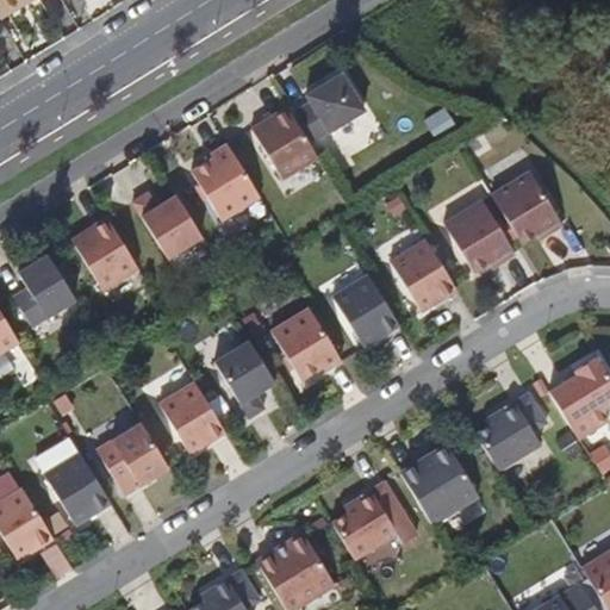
[(0,0),(0,19),(0,20),(19,10),(19,2),(23,0),(0,0)]
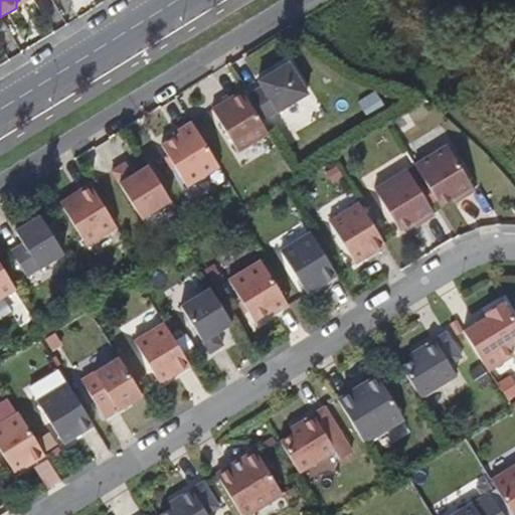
[(308,95),(289,63),(259,82),(262,89),(249,96),(265,121),(308,95)]
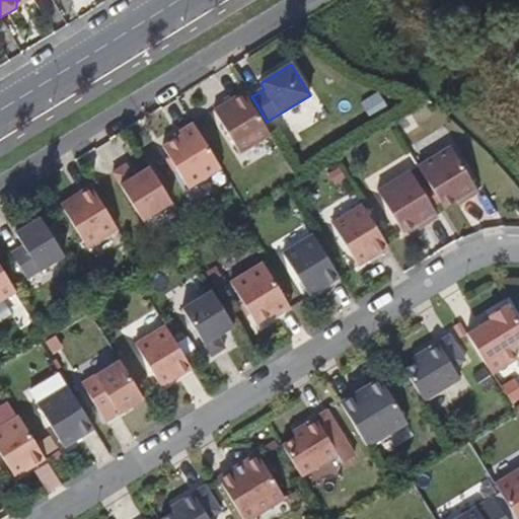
[(270,136),(243,92),(213,110),(239,154),(270,136)]
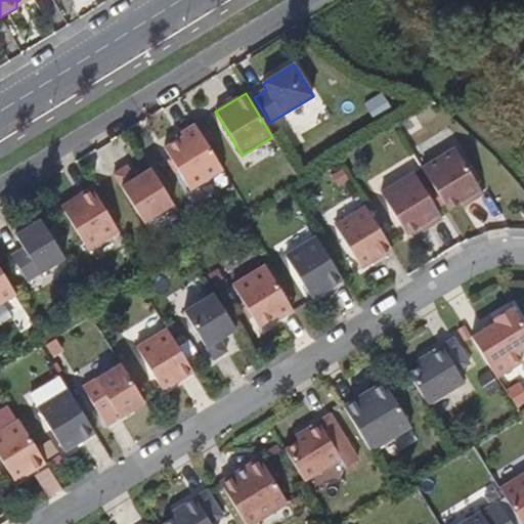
[(221,171),(193,125),(179,134),(181,137),(163,148),(188,191),(221,171)]
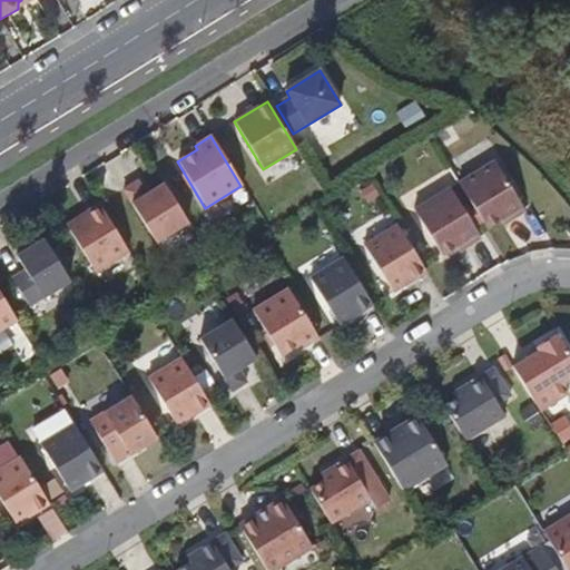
[(501,155),(467,177),(494,223),(516,209),(519,214),(533,205),(501,155)]
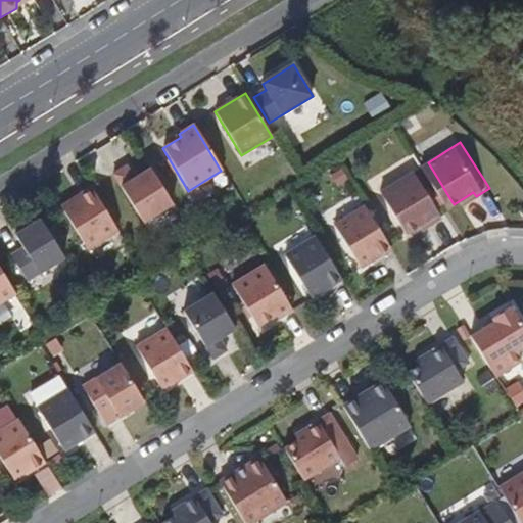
[(448,214),(420,168),(387,188),(414,230),(432,218),(435,222),(448,214)]
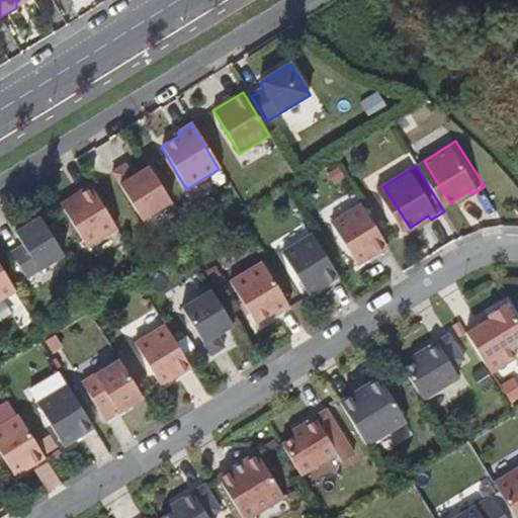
[(108,175),(95,183),(124,232),(154,213),(132,177),(116,187),(108,175)]
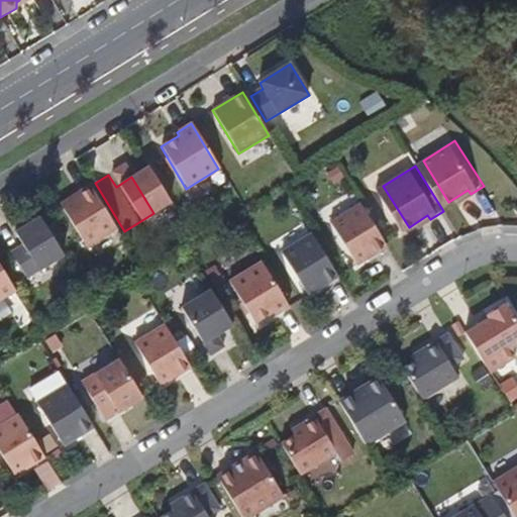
[(116,229),(90,186),(60,204),(86,247),(116,229)]
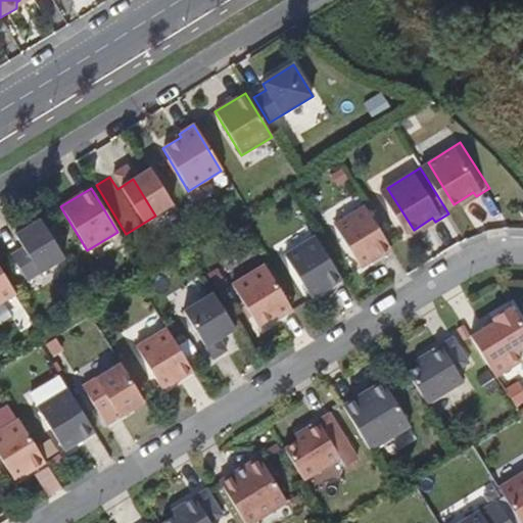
[(360,269),(390,249),(363,206),(333,225),(360,269)]
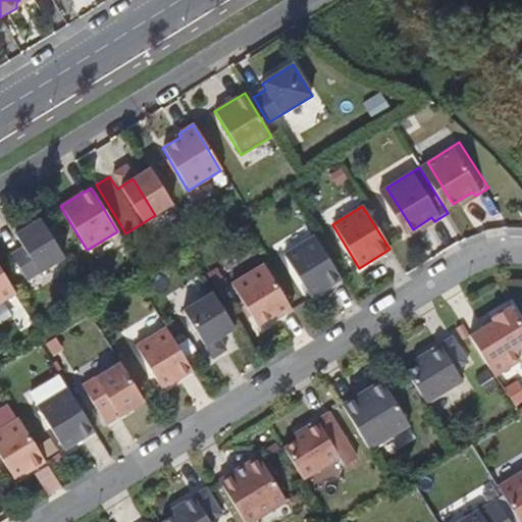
[(63,258),(40,219),(14,235),(22,248),(10,255),(25,280),(63,258)]
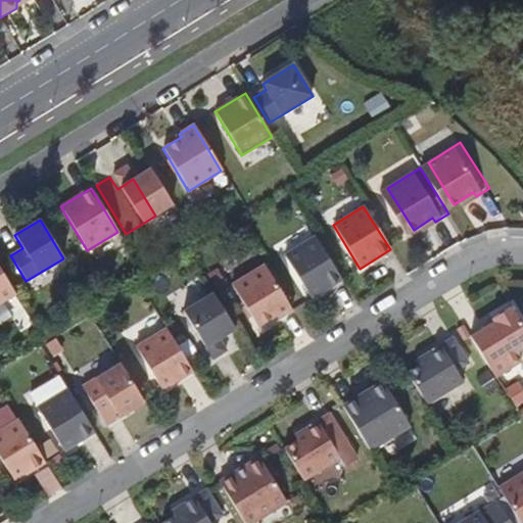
[(311,299),(341,280),(314,237),(283,255),(311,299)]
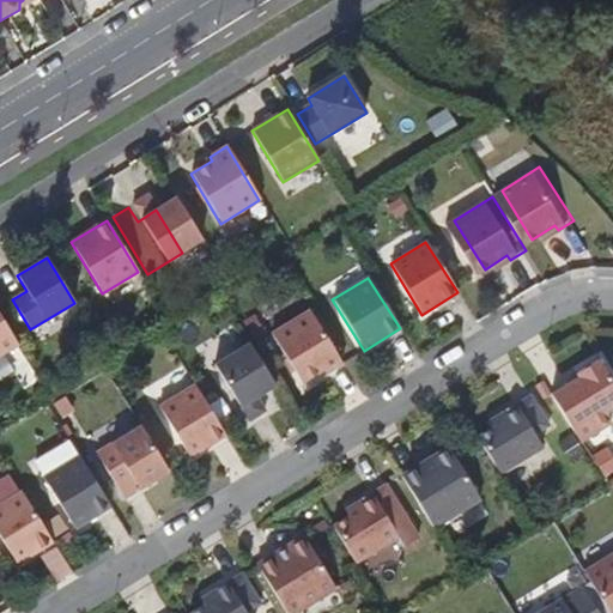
[(341,364),(309,311),(269,334),(301,384),(322,370),(325,375),(341,364)]
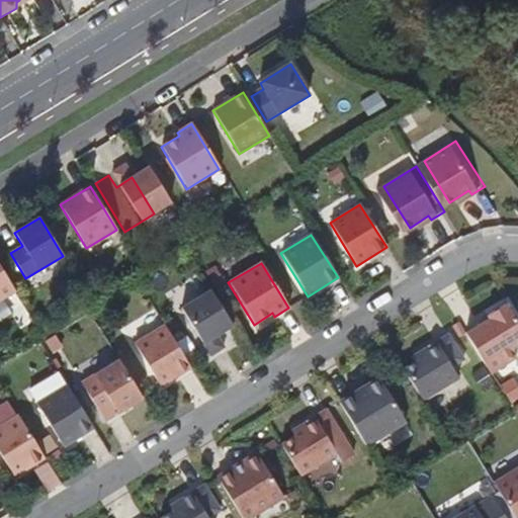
[(0,299),(14,291),(0,267),(0,299)]
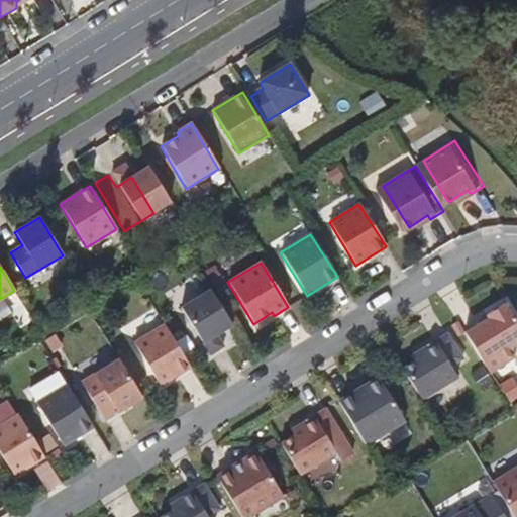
[(231,325),(209,290),(181,308),(210,355),(223,347),(216,335),(231,325)]
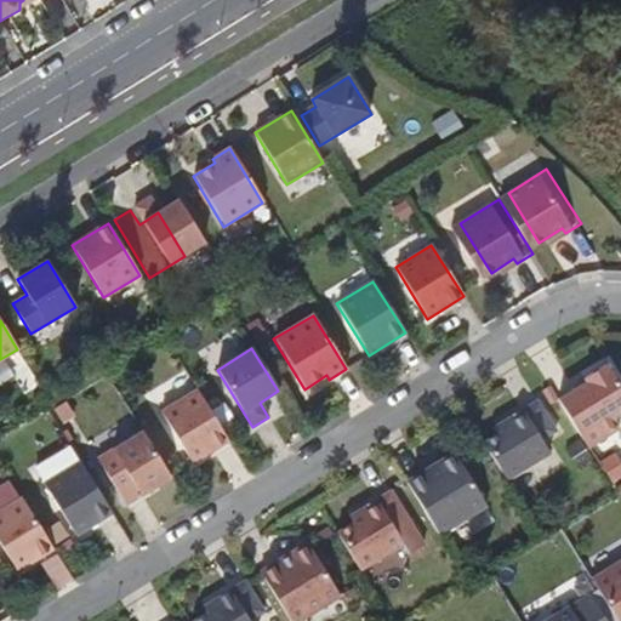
[(559,400),(588,449),(620,428),(614,419),(620,414),(620,386),(608,364),(585,379),(587,383),(559,400)]
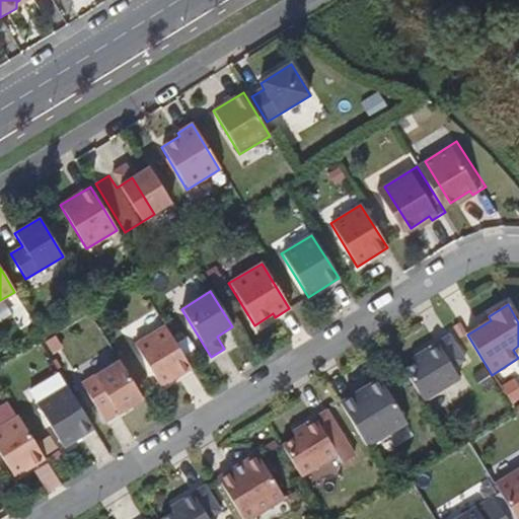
[(192,369),(164,326),(134,345),(161,388),(192,369)]
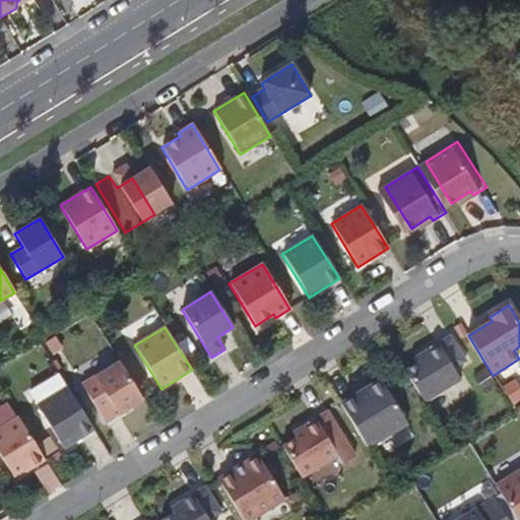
[(405,372),(425,402),(460,380),(453,369),(465,361),(450,336),(415,359),(418,364),(405,372)]
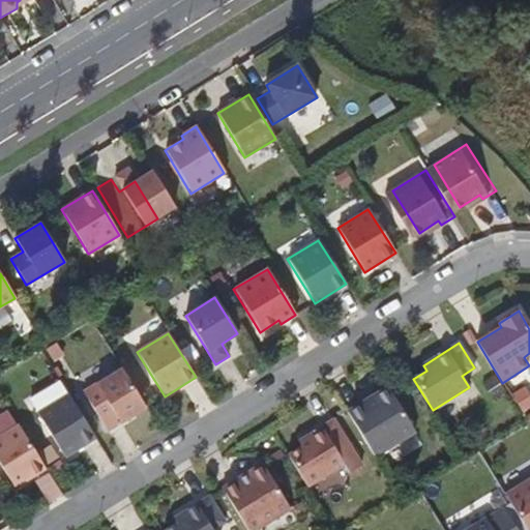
[(121,422),(145,407),(121,369),(84,391),(100,417),(113,410),(121,422)]
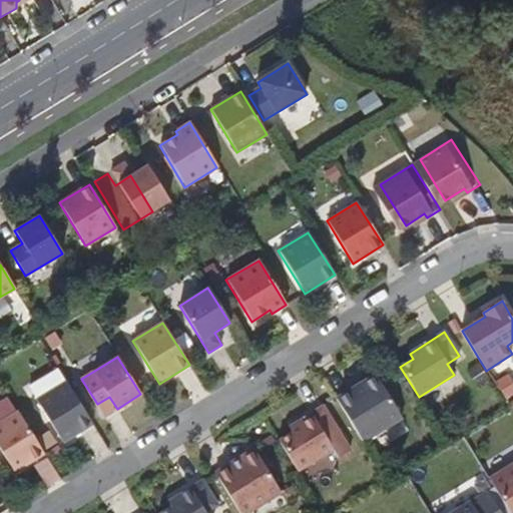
[(337,398),(364,443),(403,419),(376,375),(337,398)]
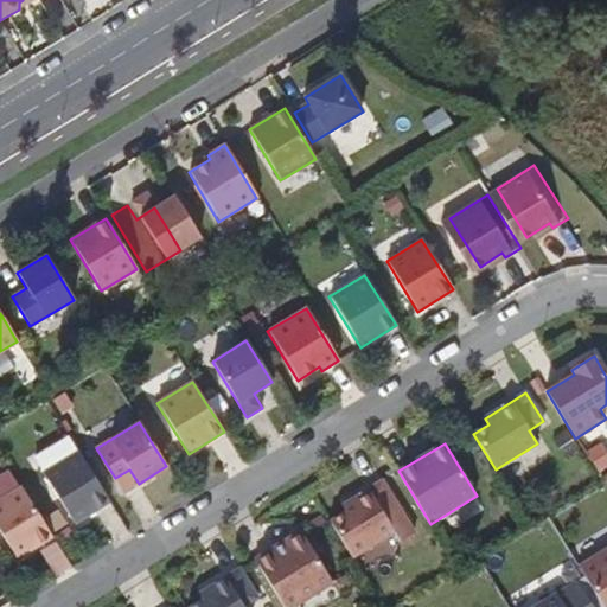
[(75,524),(110,502),(78,452),(44,474),(75,524)]
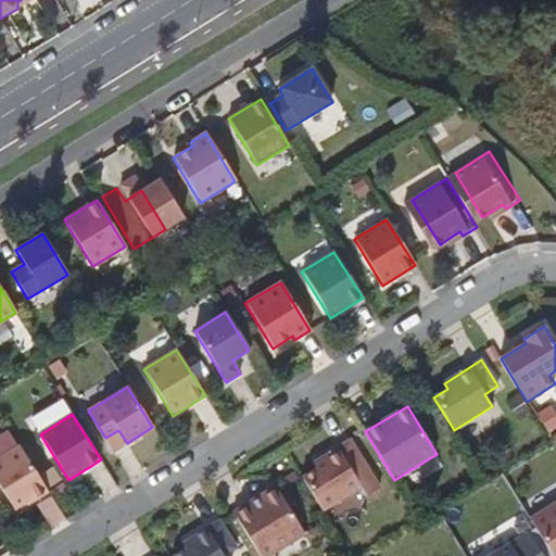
[(302,478),(324,512),(362,488),(367,496),(380,488),(351,440),(314,463),(317,469),(302,478)]
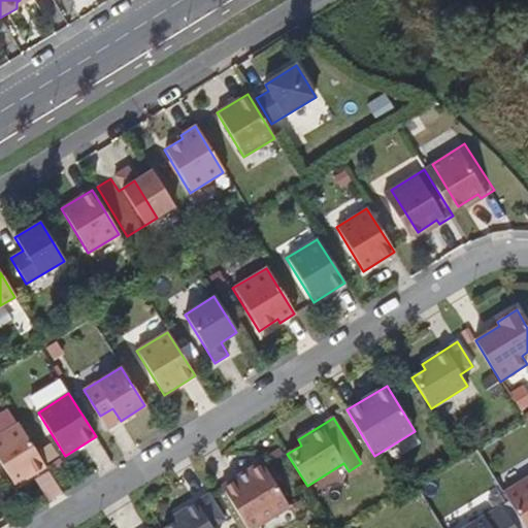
[(0,461),(14,486),(45,467),(19,423),(0,434),(0,461)]
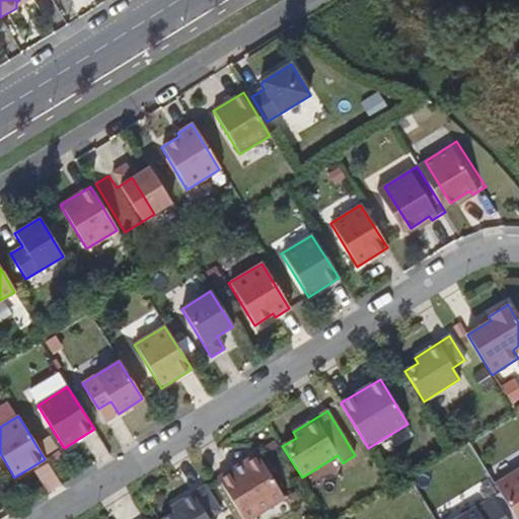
[(257,454),(218,478),(242,518),(250,518),(285,499),(257,454)]
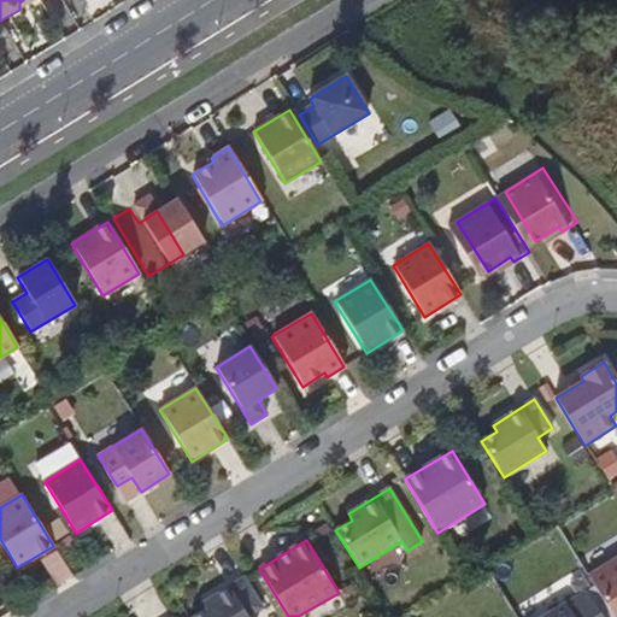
[(612,616),(616,616),(616,559),(588,577),(612,616)]
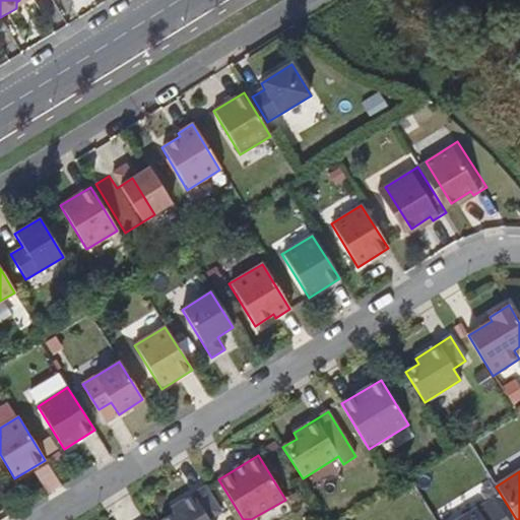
[(164,519),(209,519),(221,512),(206,488),(172,509),(175,514),(164,519)]
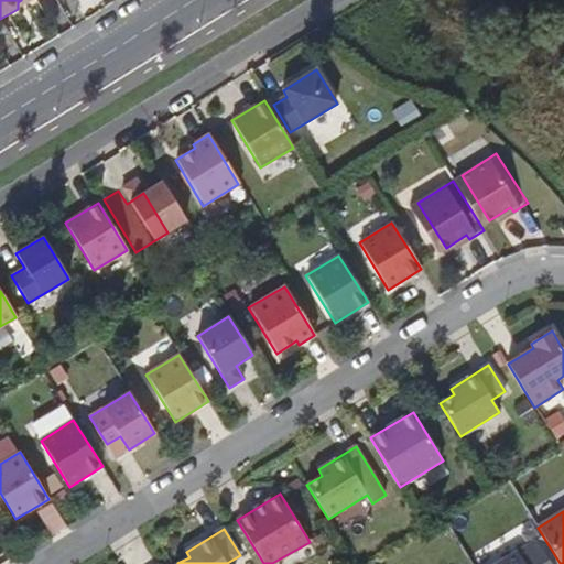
[(518,552),(496,563),(542,563),(538,556),(524,563),(518,552)]
